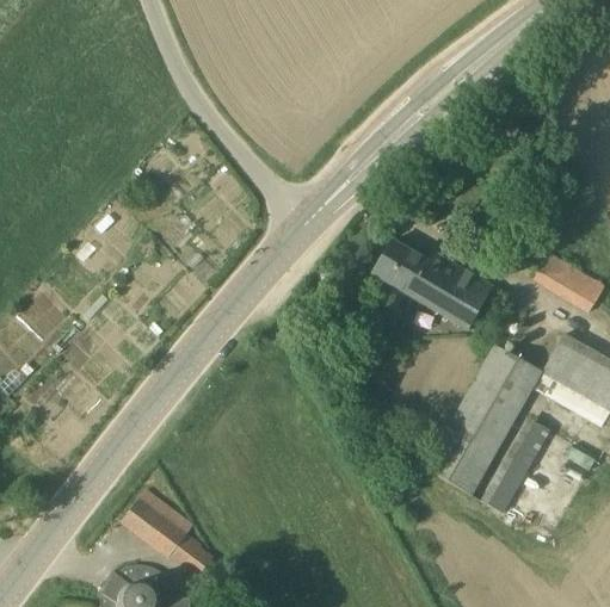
[(493,286),(453,262),(432,251),(426,260),(392,240),(373,272),(469,328),(493,286)]
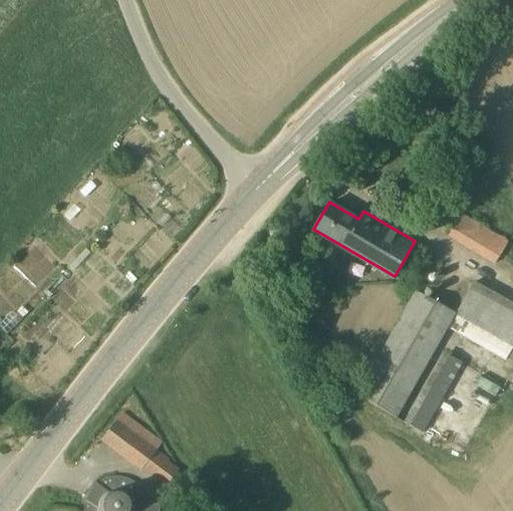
[(447,234),(495,263),(508,240),(461,211),(447,234)]
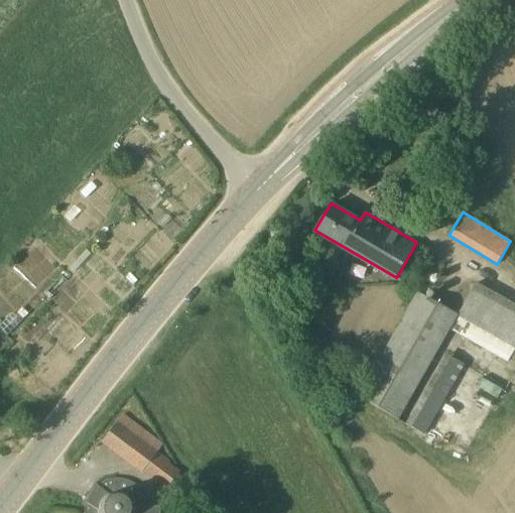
[(514,311),(472,289),(458,313),(514,346),(514,311)]
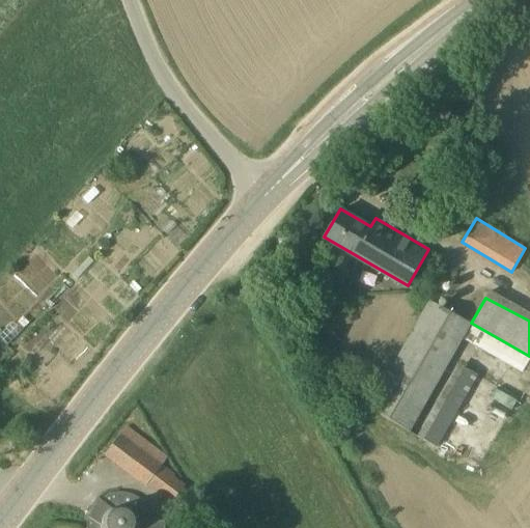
[(471,323),(428,299),(368,407),(411,431),(464,337),(471,324),(471,323)]
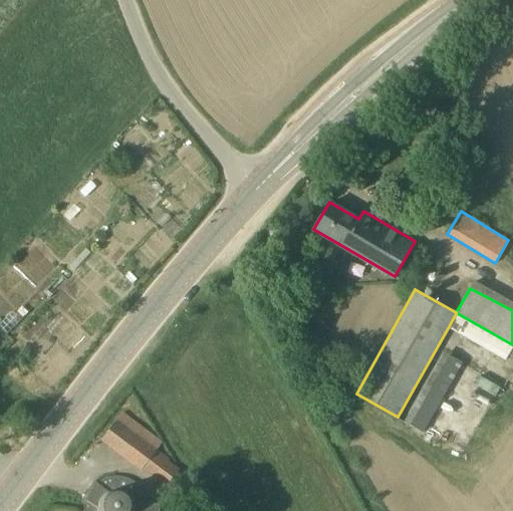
[(463,361),(449,353),(410,424),(423,432),(463,361)]
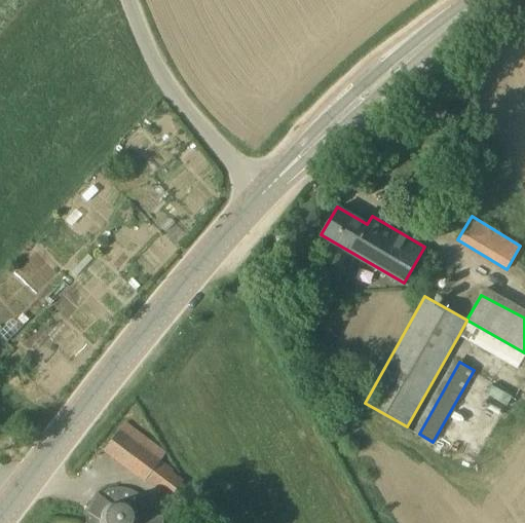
[(169,496),(187,468),(116,422),(98,451),(169,496)]
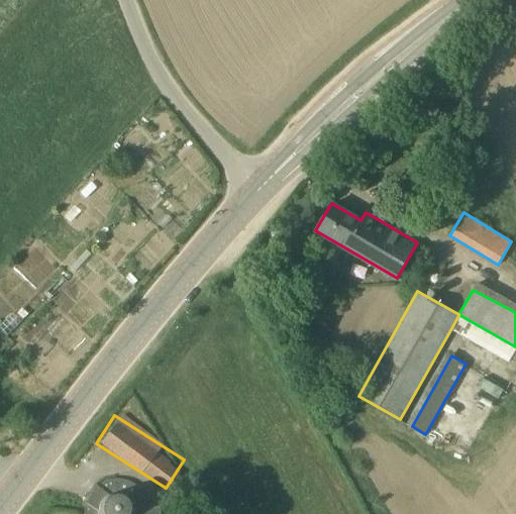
[(100,483),(97,484),(96,483),(84,500),(86,513),(85,513),(160,513),(160,505),(148,506),(146,498),(143,490),(139,486),(127,479),(120,477),(118,477),(116,477),(113,477),(110,478),(107,479),(105,480),(102,481),(100,483)]
